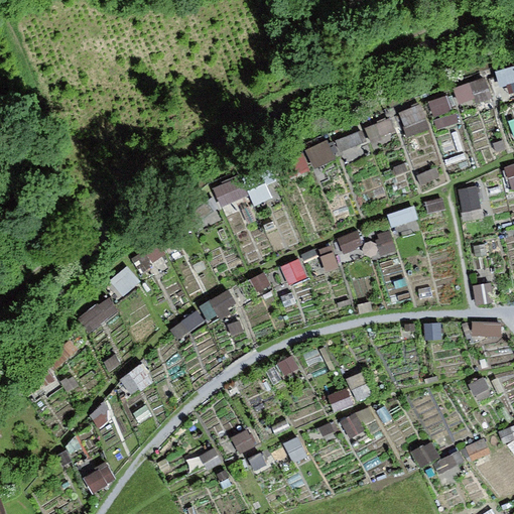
[(485,73),(453,84),(459,104),(491,93),(485,73)]
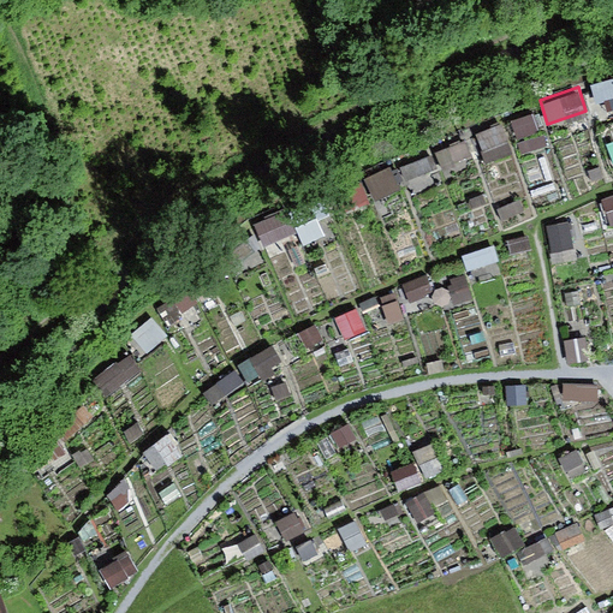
[(531,112),(509,118),(515,138),(536,132),(531,112)]
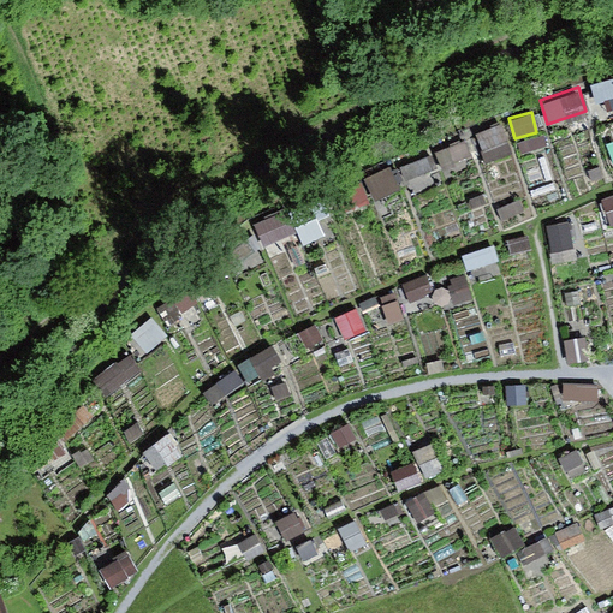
[(472,130),(486,162),(513,152),(501,118),(472,130)]
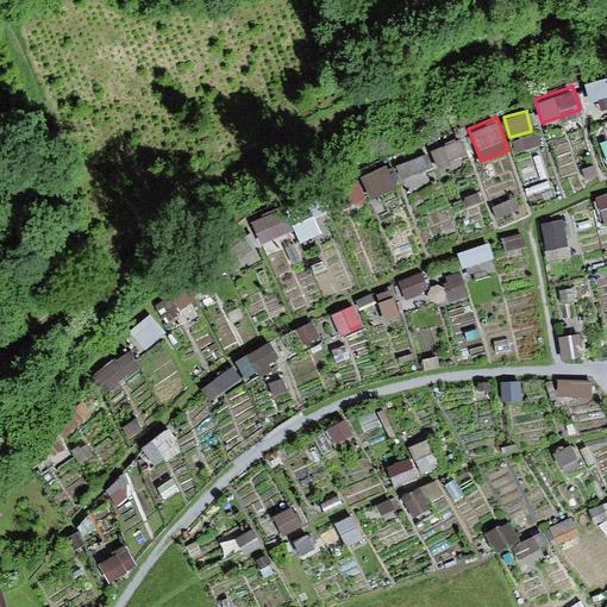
[(461,139),(431,149),(436,163),(465,154),(461,139)]
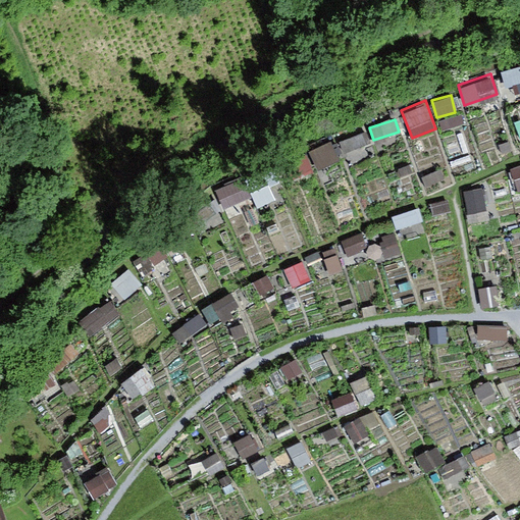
[(327,142),(308,154),(319,170),(338,158),(327,142)]
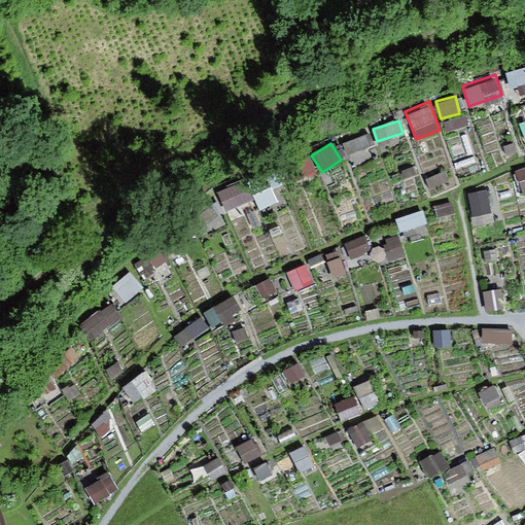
[(487,189),(468,195),(473,215),(492,211),(487,189)]
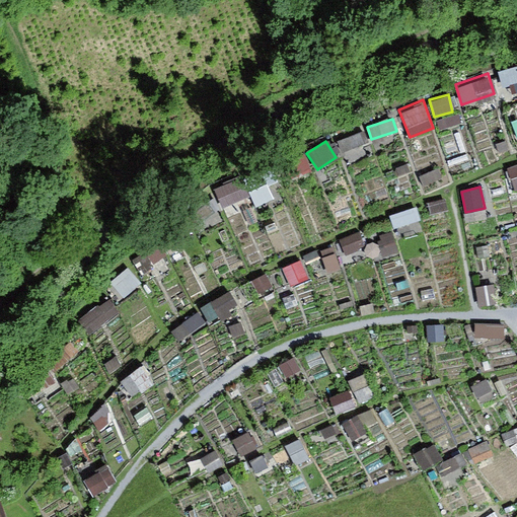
[(379,253),(396,250),(393,226),(376,229),(379,253)]
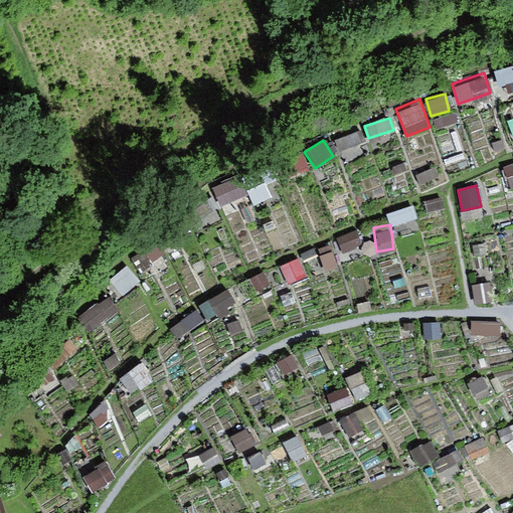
[(338,234),(341,250),(362,246),(358,230),(338,234)]
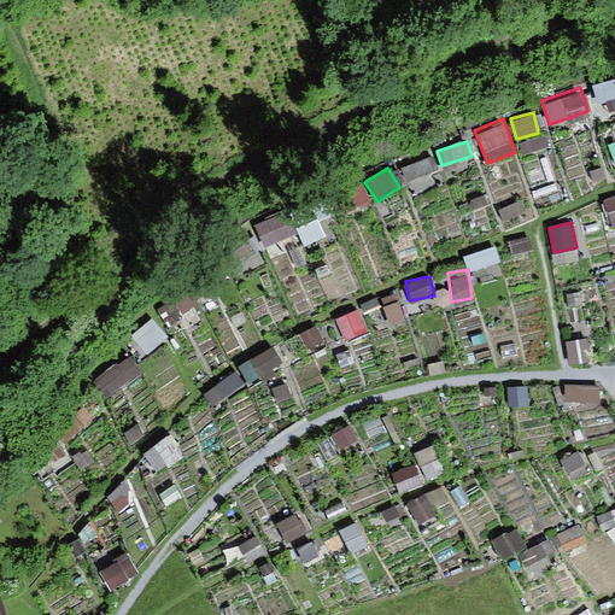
[(387,321),(414,310),(404,287),(378,299),(387,321)]
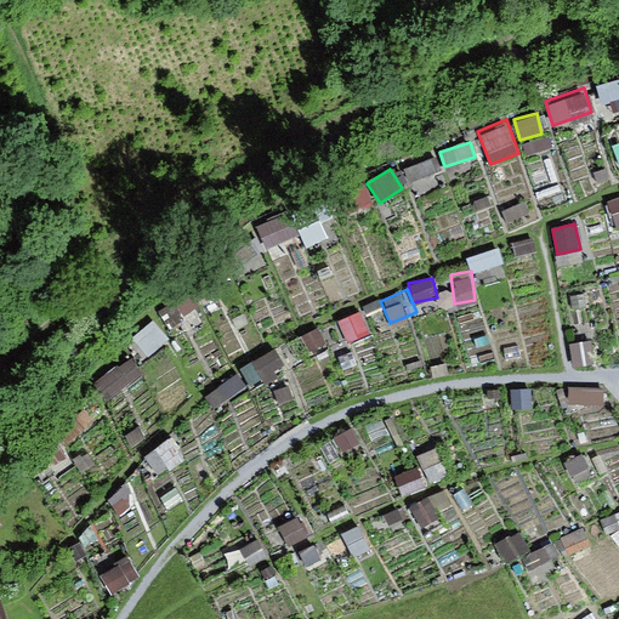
[(336,321),(346,342),(370,331),(359,308),(336,321)]
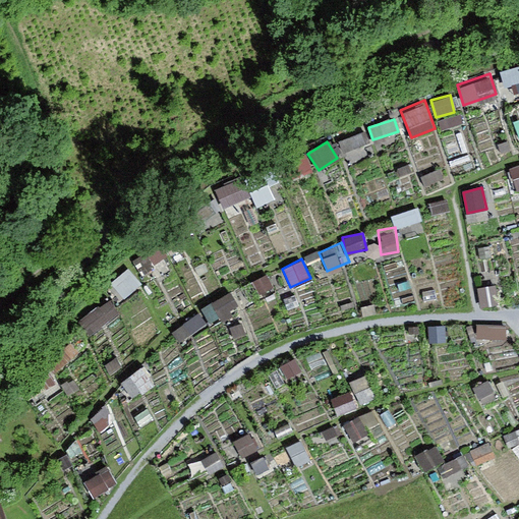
[(122,294),(140,283),(130,269),(113,279),(122,294)]
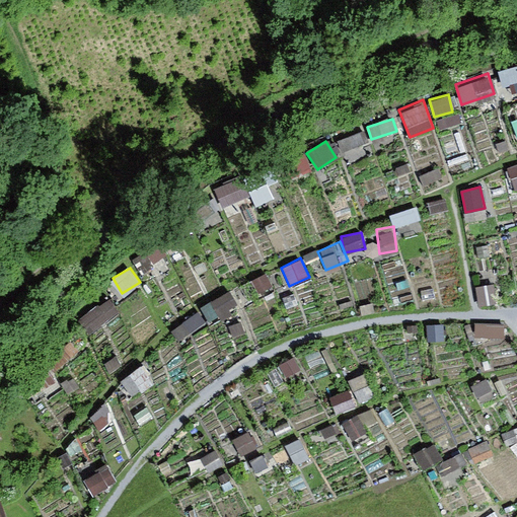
[(106,293),(76,317),(89,334),(120,309),(106,293)]
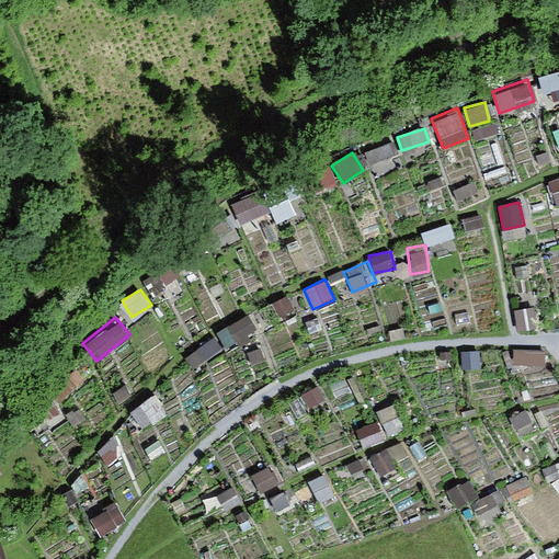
[(248,317),(215,335),(225,352),(258,333),(248,317)]
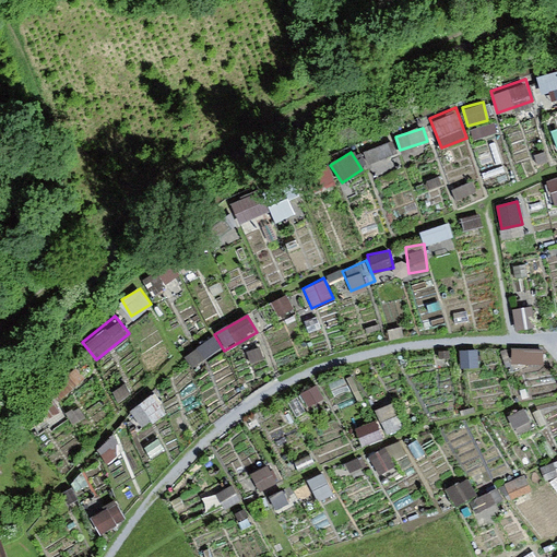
[(184,356),(192,368),(220,348),(212,338),(184,356)]
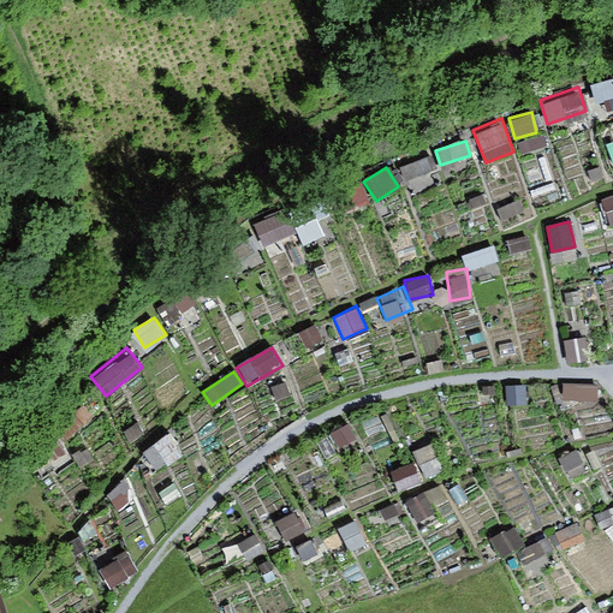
[(599,403),(599,384),(563,382),(561,402),(599,403)]
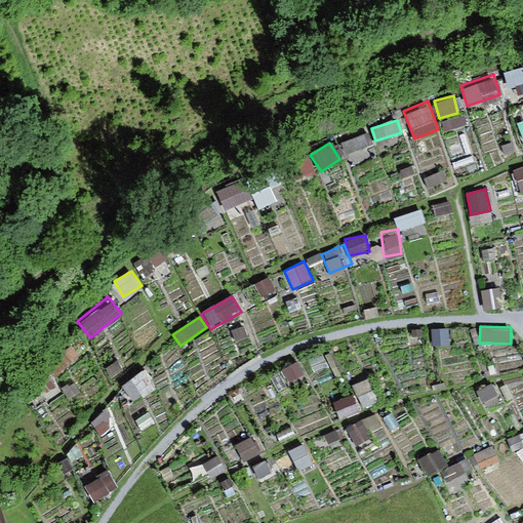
[(297,362),(280,371),(287,386),(305,376),(297,362)]
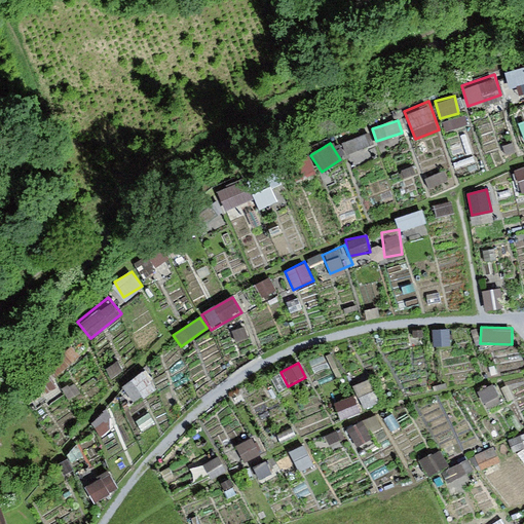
[(145,370),(121,388),(134,405),(158,387),(145,370)]
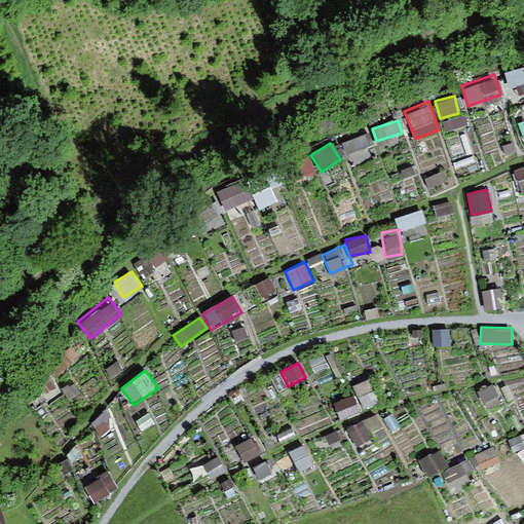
[(335,403),(337,420),(360,419),(359,401),(335,403)]
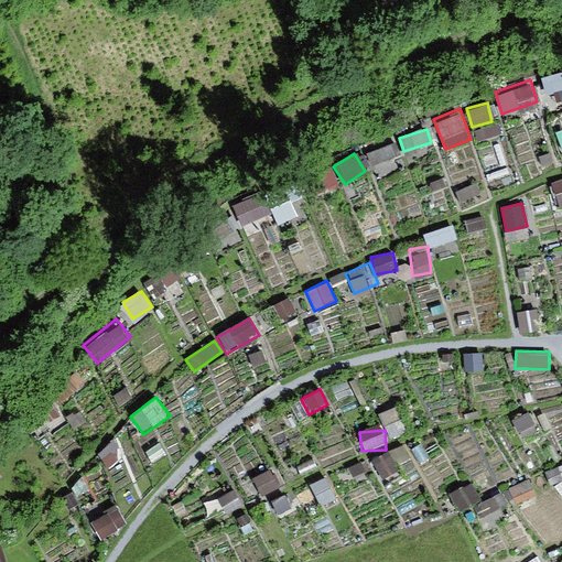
[(391,454),(371,468),(386,486),(404,473),(391,454)]
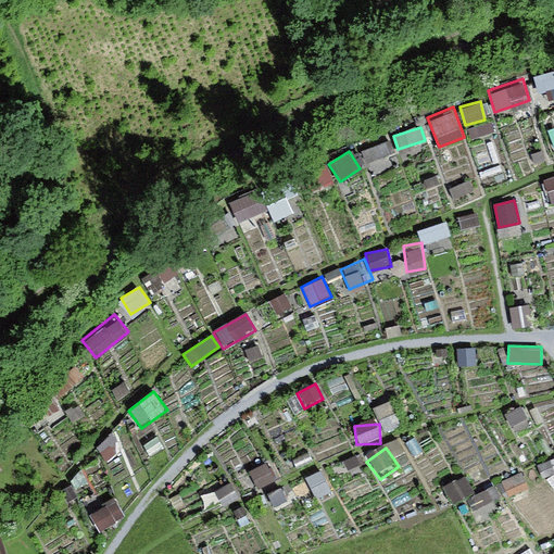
[(543,480),(553,477),(553,458),(538,463),(543,480)]
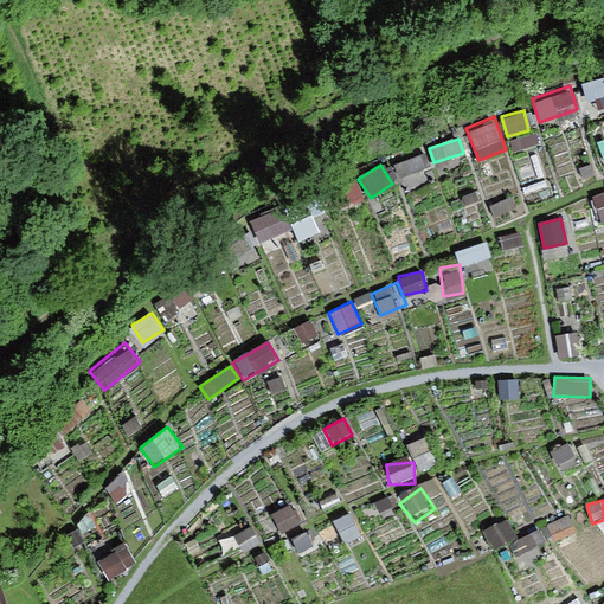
[(293,507),(270,518),(278,535),(301,525),(293,507)]
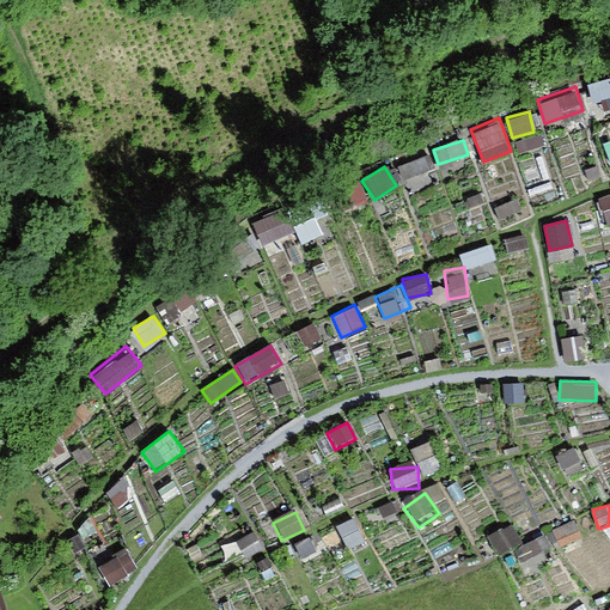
[(107,584),(136,569),(127,550),(97,566),(107,584)]
